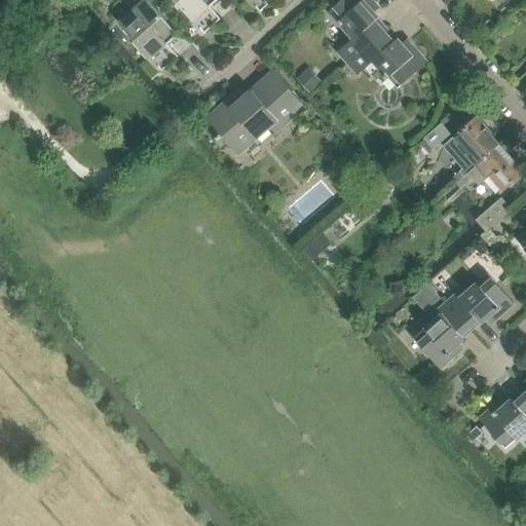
[(167,45),(178,36),(146,0),(145,0),(119,24),(135,41),(132,44),(158,75),(178,58),(167,45)]
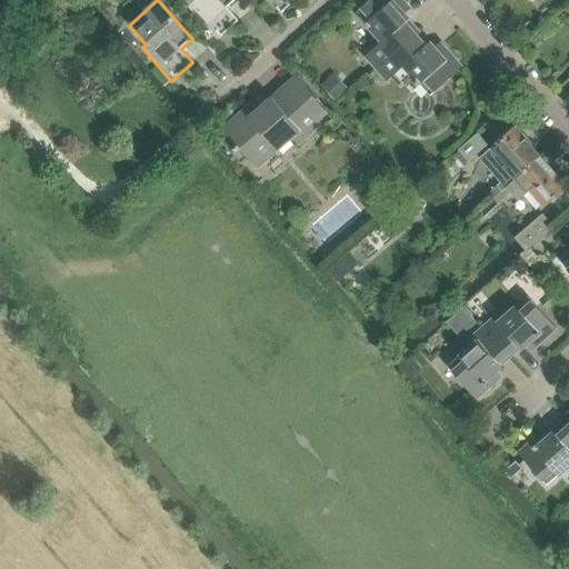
[(227,9),(236,0),(188,0),(192,5),(188,8),(217,41),(238,22),(227,9)]
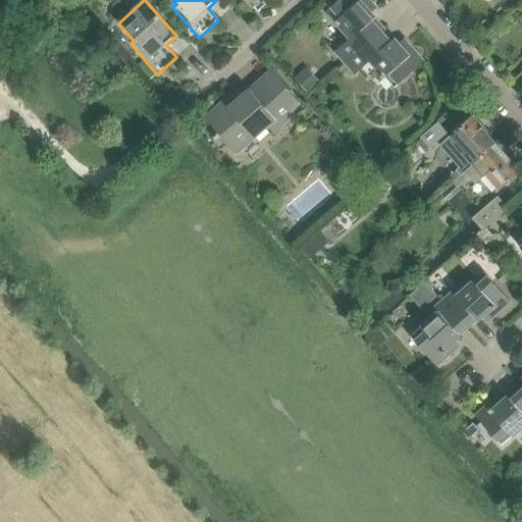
[(240,0),(254,15),(272,0),(240,0)]
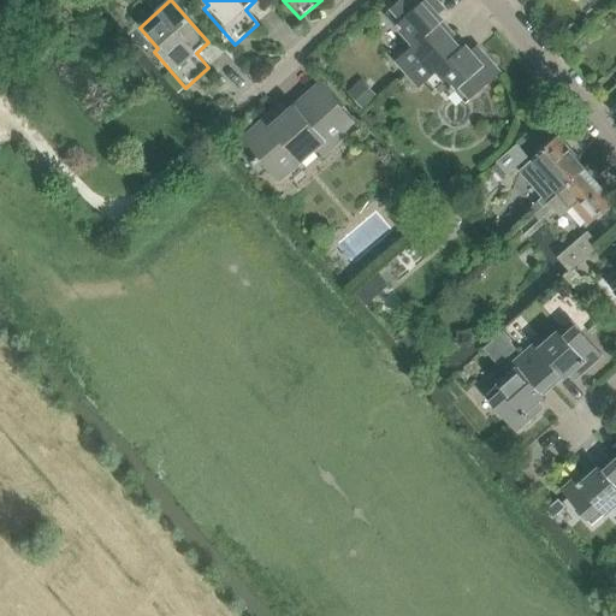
[(436,12),(442,7),(434,0),(401,0),(386,13),(414,46),(396,61),(408,75),(454,35),(443,23),(444,22),(436,12)]
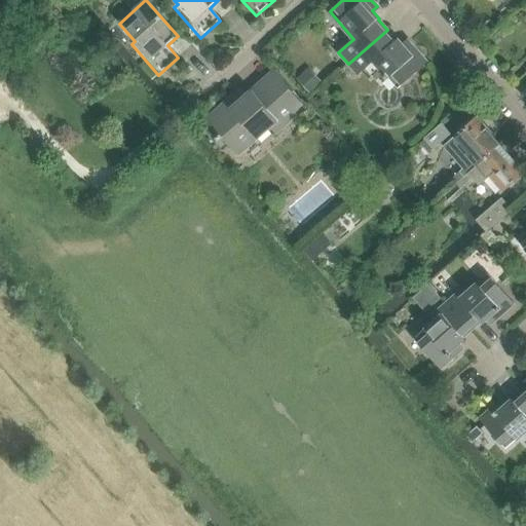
[(398,39),(397,41),(387,30),(348,64),(359,76),(374,62),(398,89),(427,63),(410,43),(405,47),(398,39)]
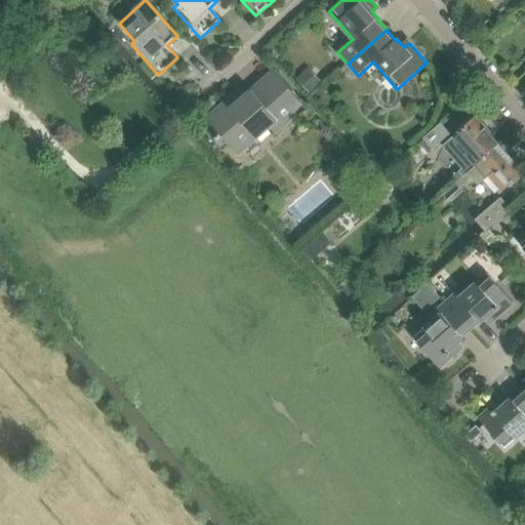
[(320,82),(309,70),(297,80),(309,93),(320,82)]
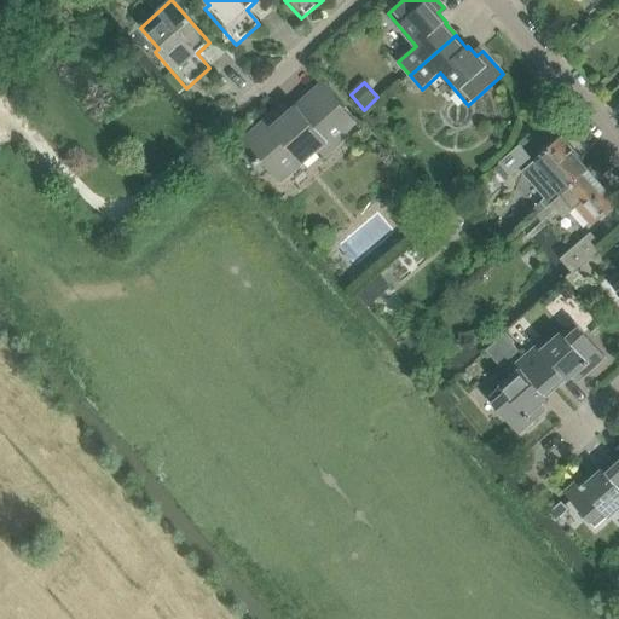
[(324,158),(359,126),(323,85),(284,119),(278,111),(238,145),(258,166),(261,162),(281,184),(317,151),(324,158)]
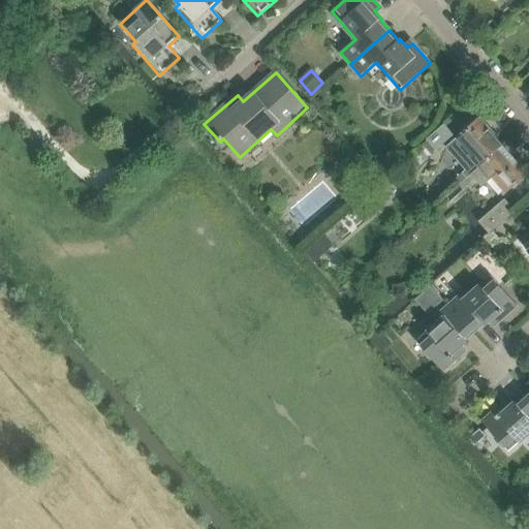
[(465,134),(447,149),(467,172),(464,175),(468,179),(503,147),(480,121),(475,125),(473,122),(463,131),(465,134)]
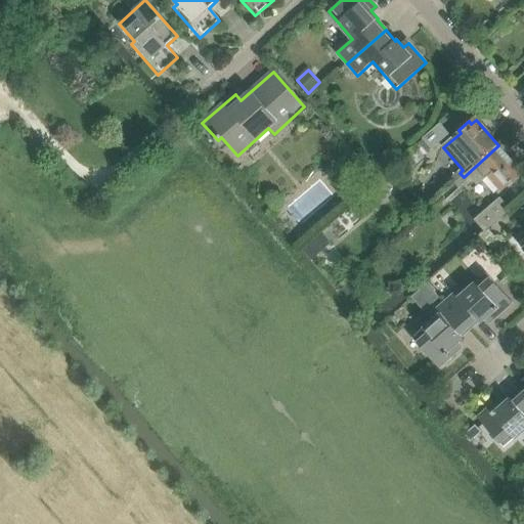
[(432,149),(449,134),(440,123),(423,139),(432,149)]
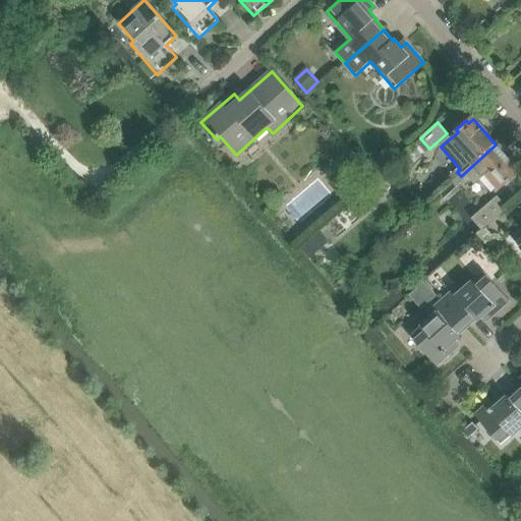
[(420,138),(415,142),(425,153),(429,149),(420,138)]
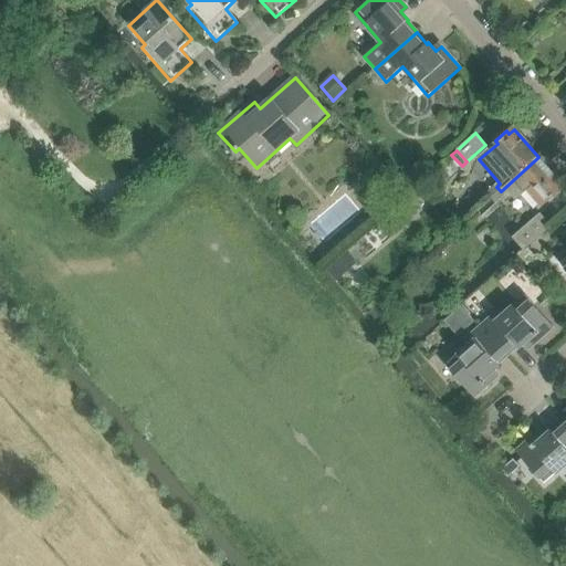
[(558,191),(564,186),(538,157),(492,199),(496,205),(510,192),(516,201),(528,190),(542,206),(547,200),(551,203),(562,195),(558,191)]
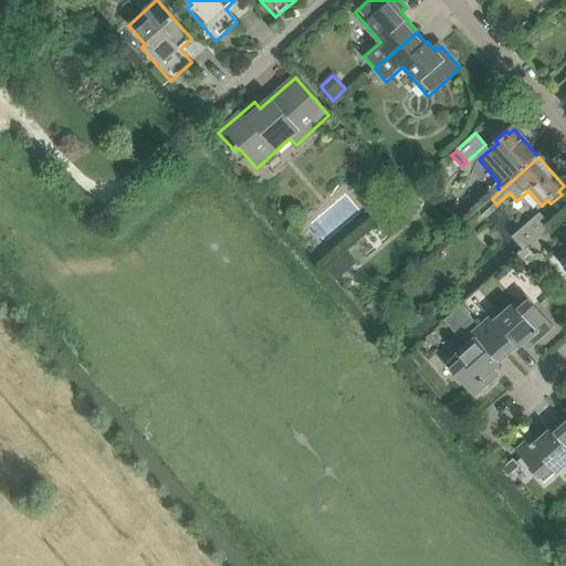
[(374,201),(364,209),(374,221),(384,212),(374,201)]
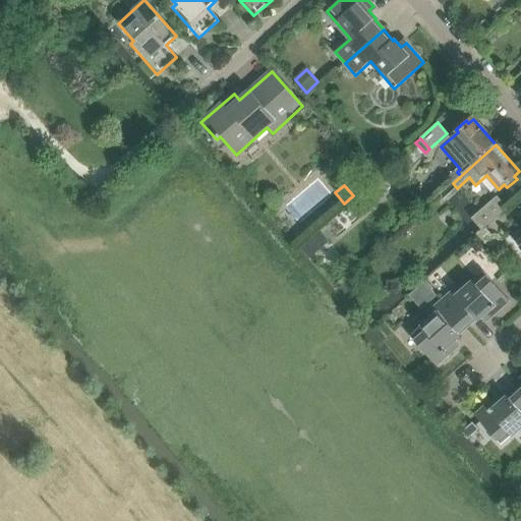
[(481,230),(507,209),(497,196),(471,219),(481,230)]
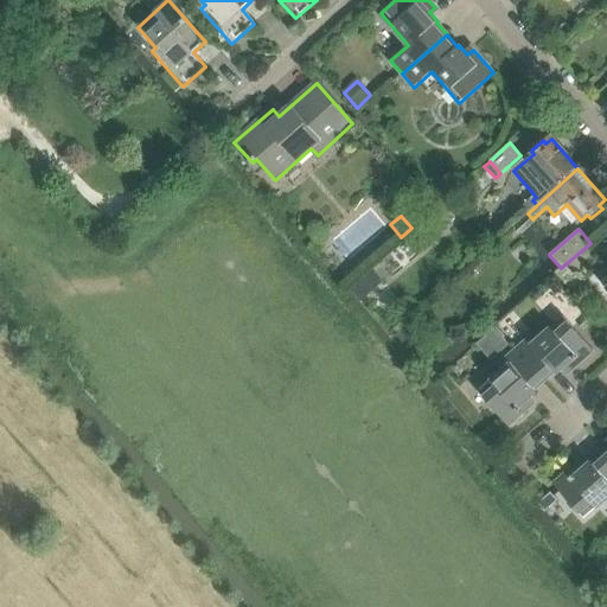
[(566,266),(558,273),(564,281),(573,274),(566,266)]
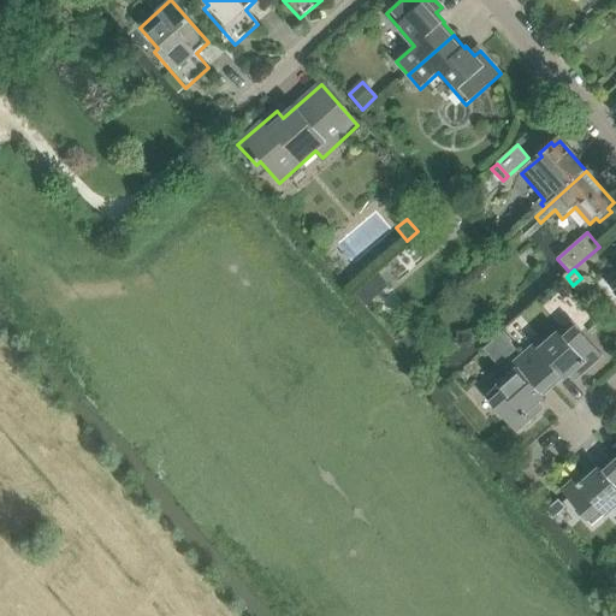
[(378,274),(356,294),(362,300),(367,304),(389,285),(378,274)]
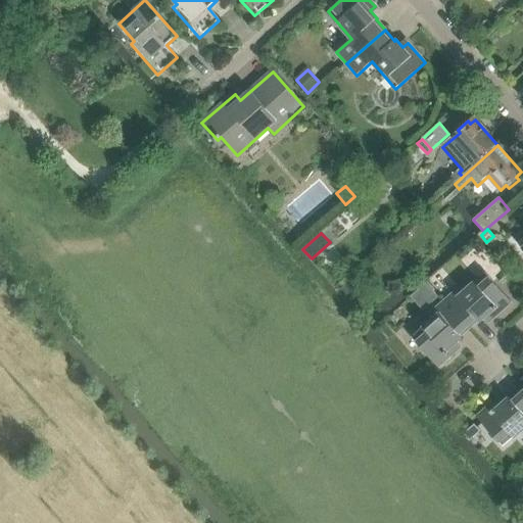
[(497,315),(511,302),(485,273),(459,296),(454,292),(444,300),(469,328),(478,321),(479,322),(493,310),(497,315)]
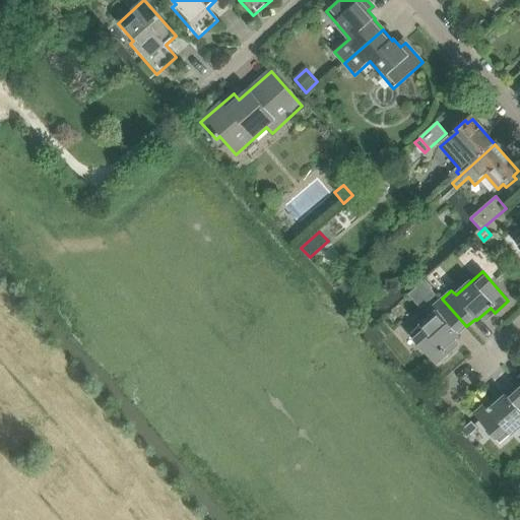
[(362,285),(355,276),(343,284),(350,294),(362,285)]
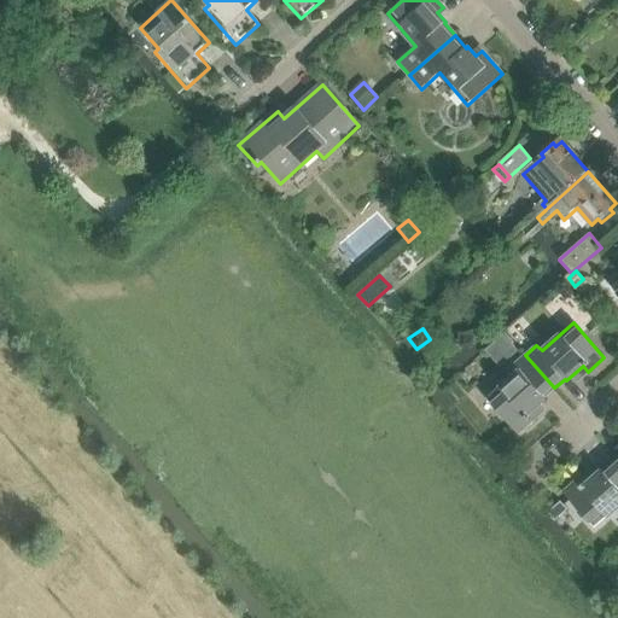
[(485,354),(500,369),(518,353),(503,337),(485,354)]
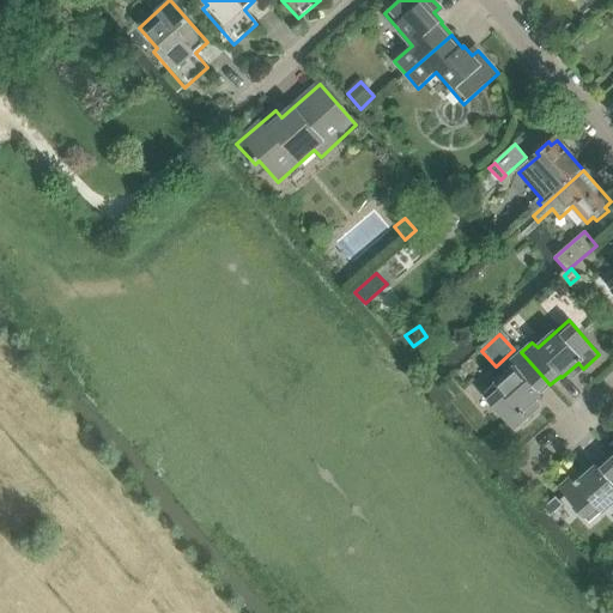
[(540,394),(550,384),(521,352),(509,362),(515,368),(483,396),(514,430),(529,416),(525,410),(541,395),(540,394)]
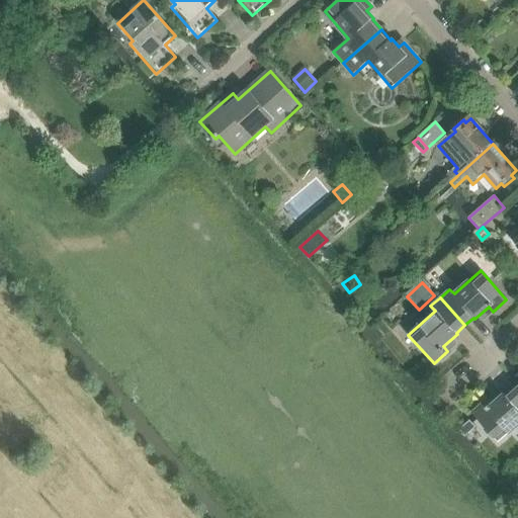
[(487,401),(472,413),(498,442),(517,424),(517,384),(506,395),(505,394),(491,406),(487,401)]
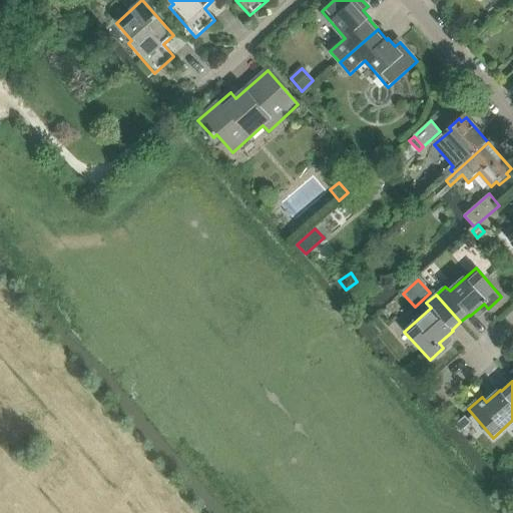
[(461,432),(471,423),(465,416),(455,425),(461,432)]
